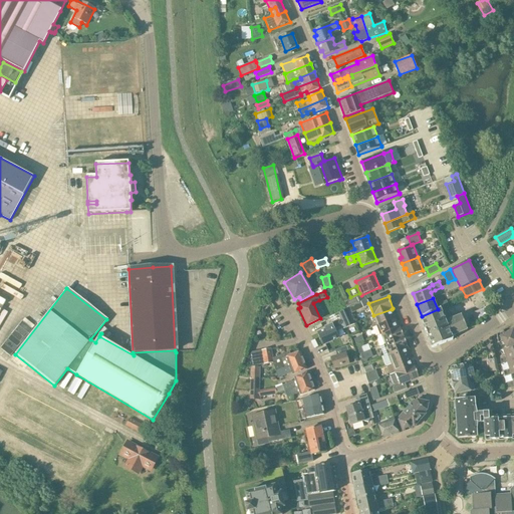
[(350,312),(368,303),(366,299),(348,307),(350,312)]
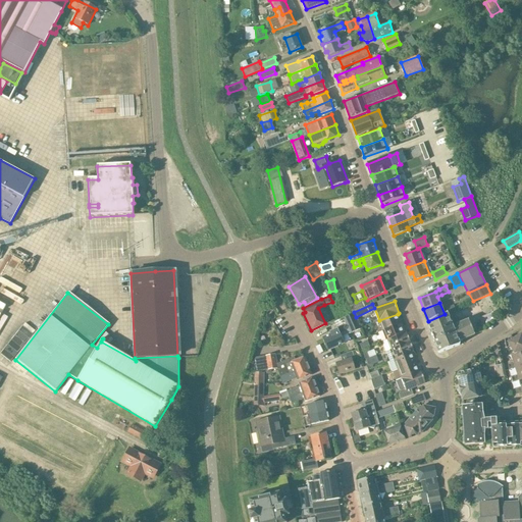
[(445,314),(428,321),(427,322),(438,353),(460,345),(459,343),(474,335),(468,319),(452,326),(447,313),(445,314)]
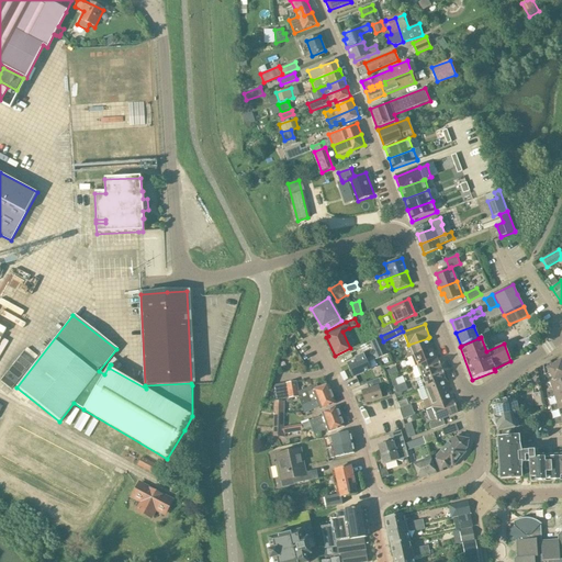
[(357,349),(359,355),(355,357),(356,359),(347,363),(353,377),(370,369),(366,359),(374,356),(377,360),(388,355),(380,338),(357,349)]
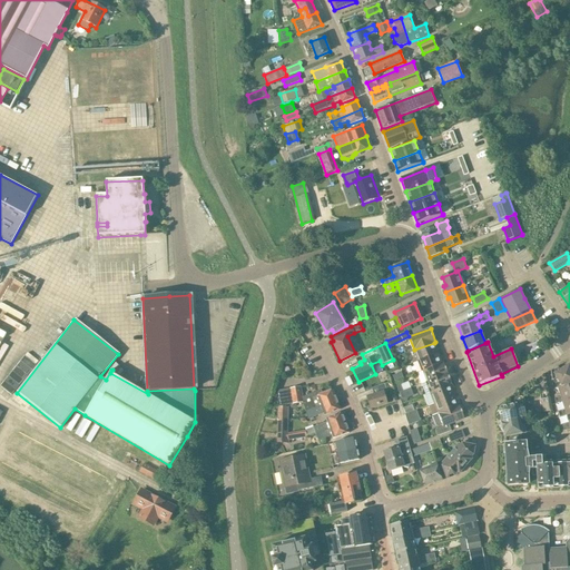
[(418,360),(439,352),(434,343),(414,350),(418,360)]
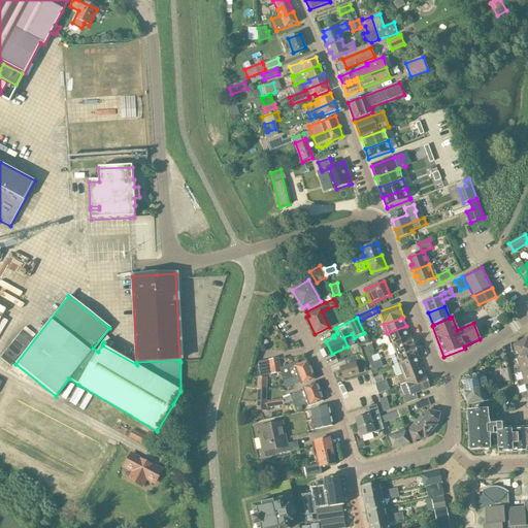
[(390,343),(409,336),(406,326),(387,333),(390,343)]
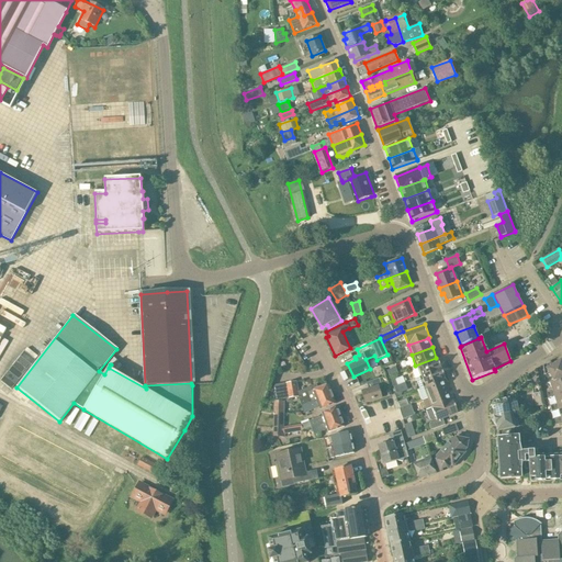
[(29,348),(1,380),(11,389),(40,358),(29,348)]
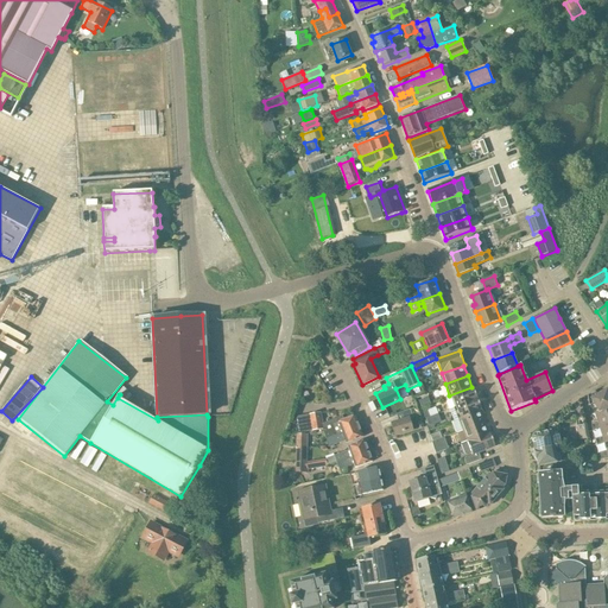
[(445,399),(450,410),(477,399),(473,386),(472,387),(449,396),(450,397),(445,399)]
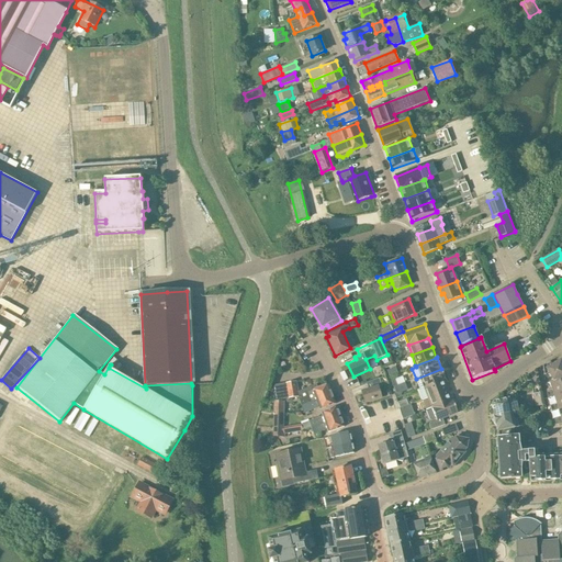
[(551,377),(561,372),(561,360),(552,366),(550,361),(543,366),(544,373),(546,373),(549,372),(551,377)]
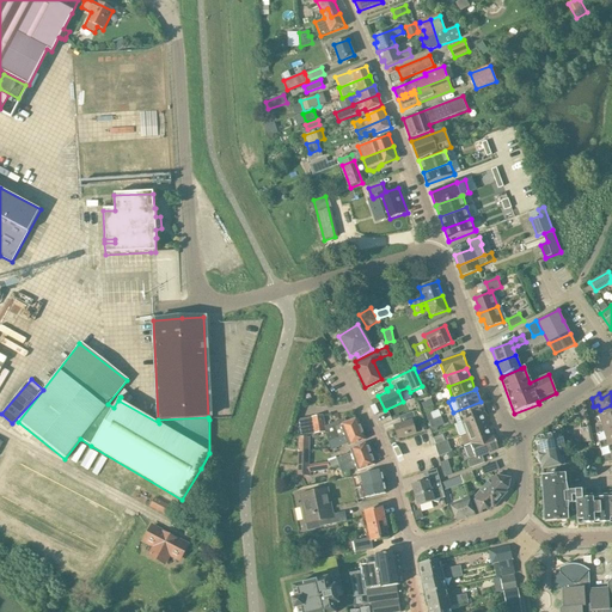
[(430,399),(422,403),(424,409),(433,405),(430,399)]
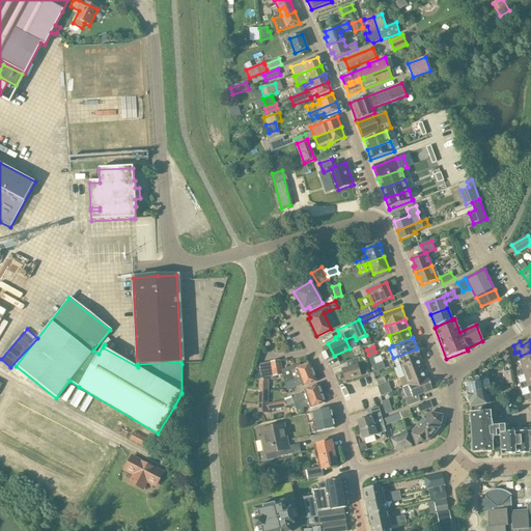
[(396,367),(400,365),(419,358),(420,358),(417,348),(393,358),(396,367)]
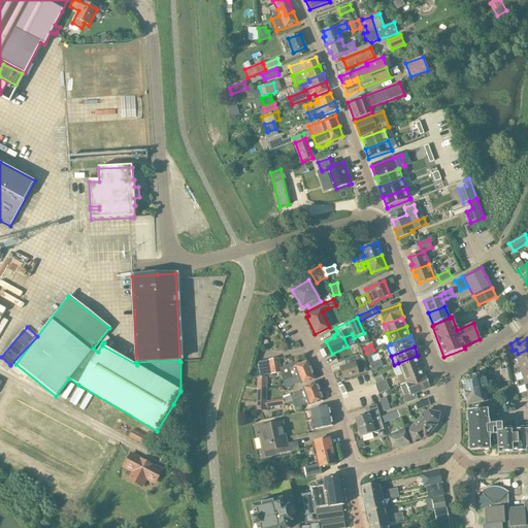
[(520,364),(527,361),(527,350),(518,354),(520,357),(518,358),(520,364)]
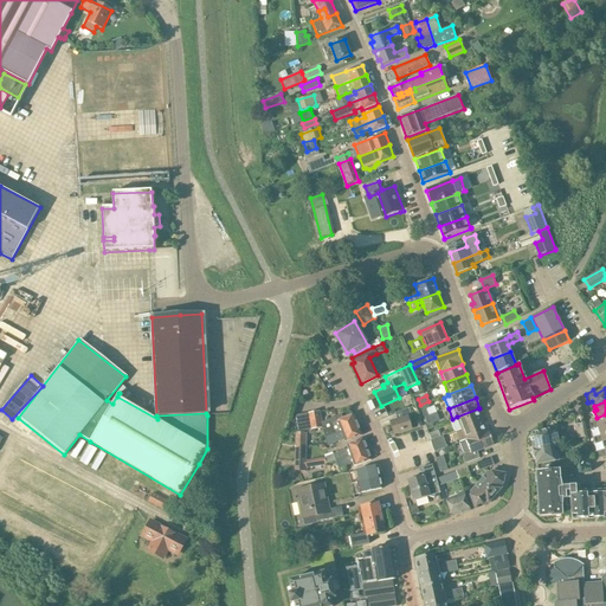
[(483,419),(478,408),(457,417),(461,427),(483,419)]
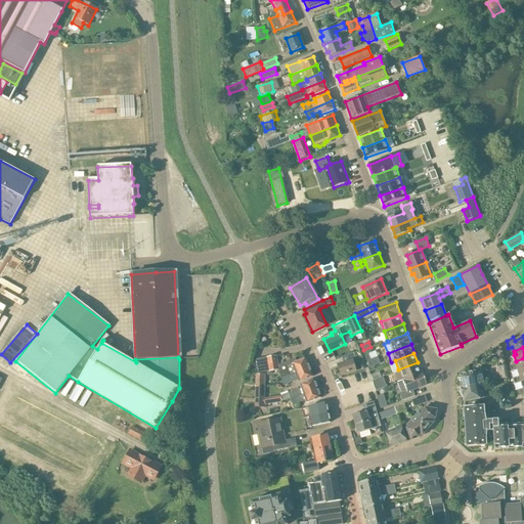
[(286,377),(309,367),(305,358),(296,362),(295,359),(277,365),(275,356),(265,358),(268,373),(277,370),(278,375),(280,380),(286,378),(286,377)]
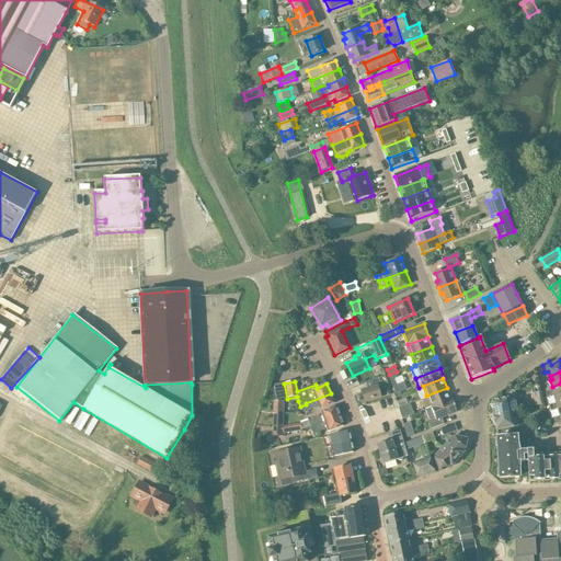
[(556,398),(560,396),(560,384),(552,387),(552,389),(546,391),(547,398),(554,395),(556,398)]
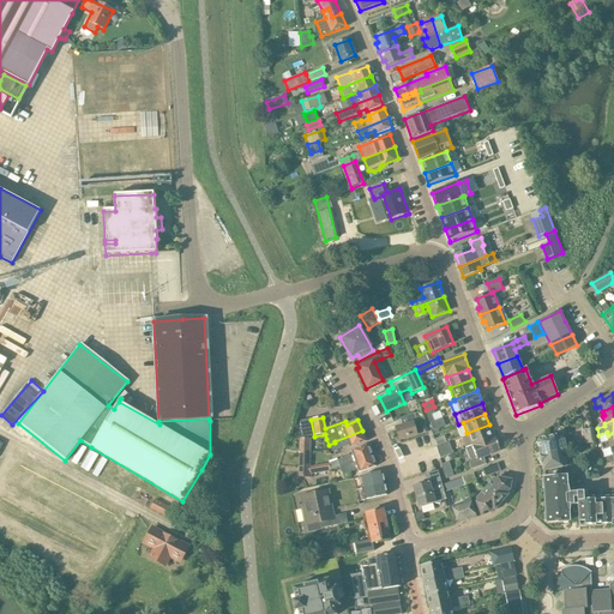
[(399,440),(416,435),(411,422),(396,428),(399,440)]
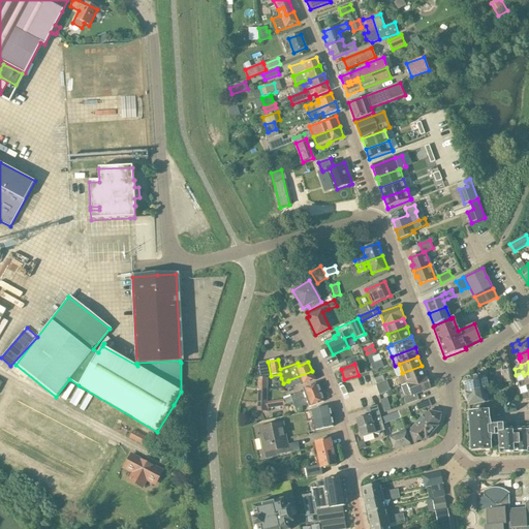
[(425,376),(422,366),(402,373),(402,374),(403,375),(405,383),(425,376)]
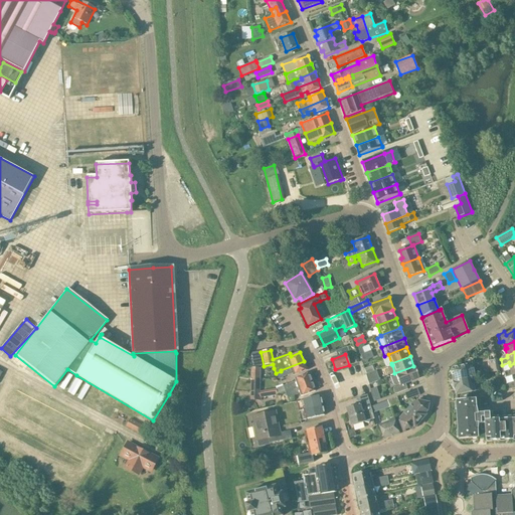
[(496,359),(489,361),(492,373),(498,371),(496,359)]
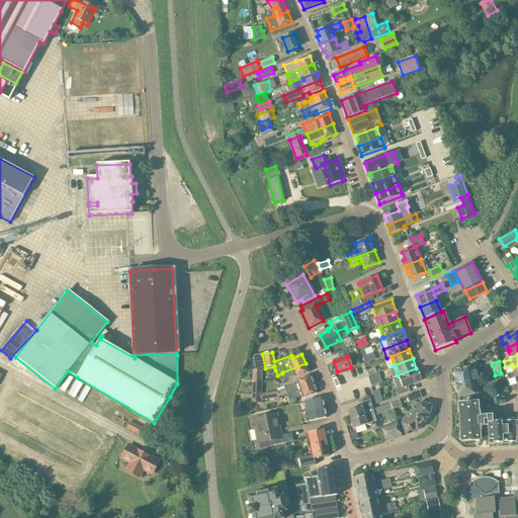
[(309,372),(306,363),(282,372),(282,373),(277,375),(280,380),(293,375),(294,377),(309,372)]
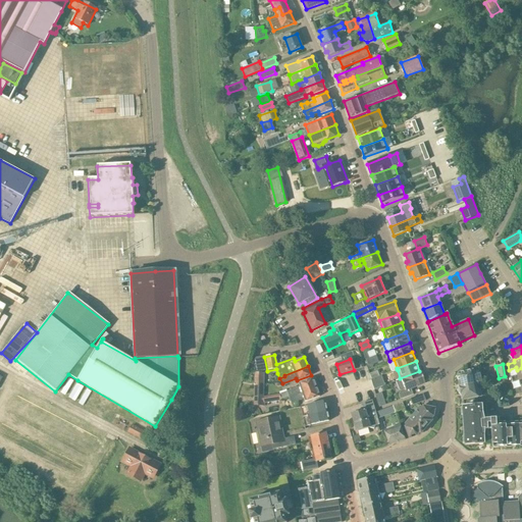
[(520,380),(521,379),(521,368),(517,370),(518,373),(511,375),(513,382),(520,380)]
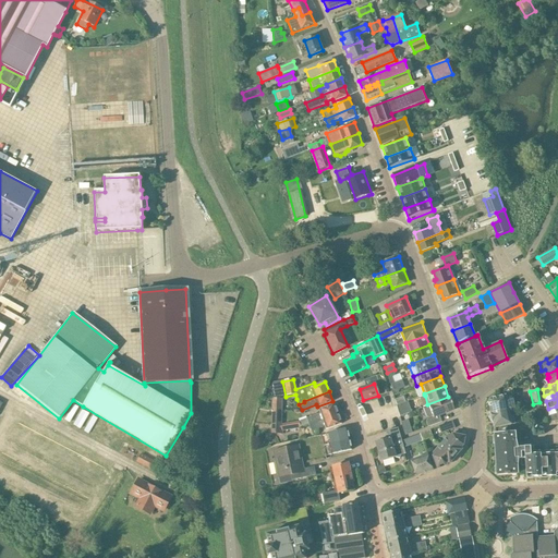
[(453,409),(449,396),(448,397),(427,404),(428,405),(433,416),(426,419),(428,425),(441,421),(439,414),(453,409)]
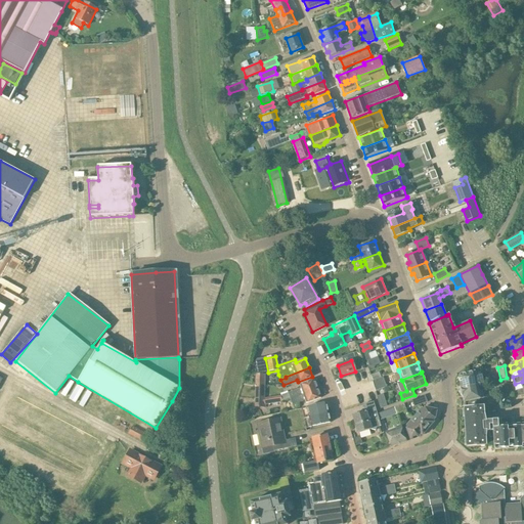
[(480,384),(484,384),(482,375),(476,377),(475,372),(460,375),(459,378),(461,388),(480,384)]
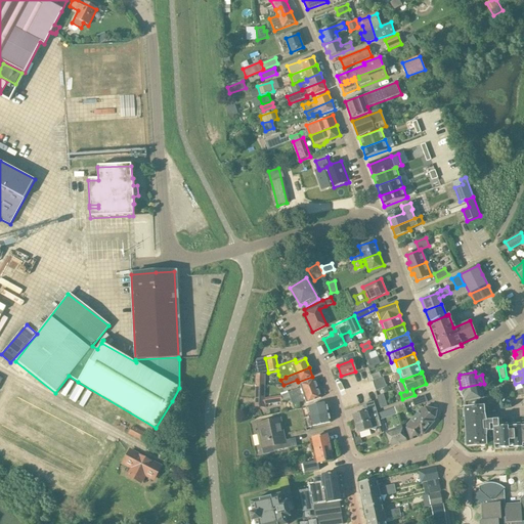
[(256,376),(255,386),(264,386),(265,376),(256,376)]
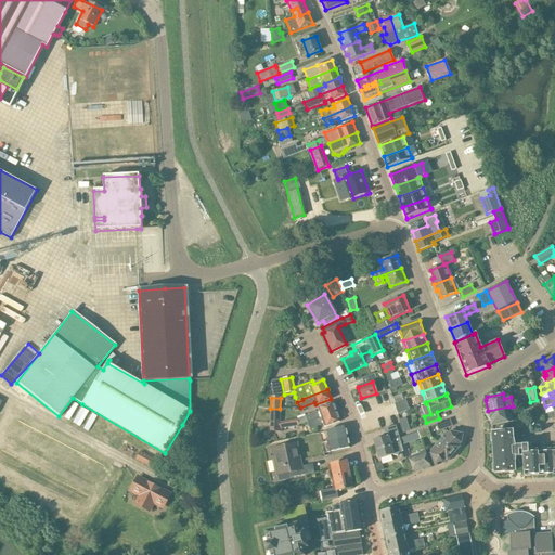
[(400,402),(395,404),(398,414),(410,410),(405,400),(400,402)]
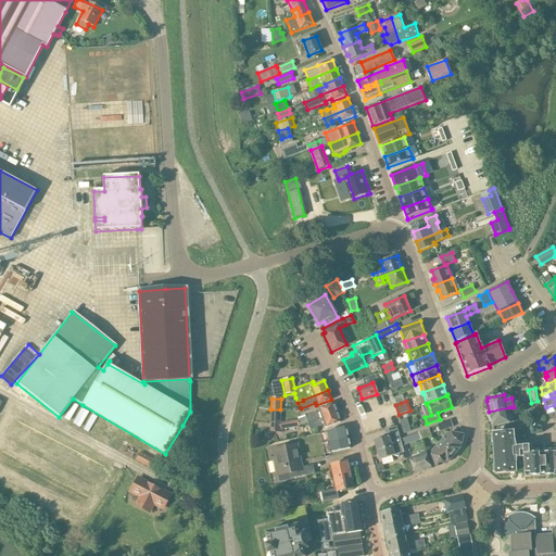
[(305,417),(307,424),(312,421),(337,413),(332,403),(317,408),(318,412),(305,417)]
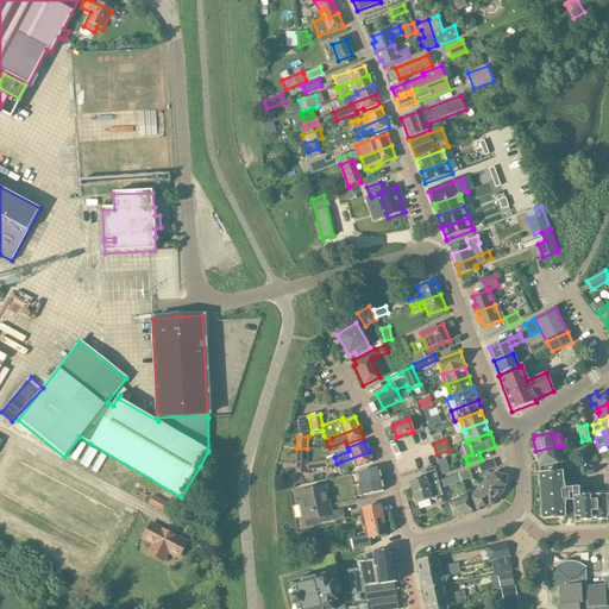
[(562,463),(558,446),(535,451),(539,468),(540,468),(541,475),(558,473),(557,464),(562,463)]
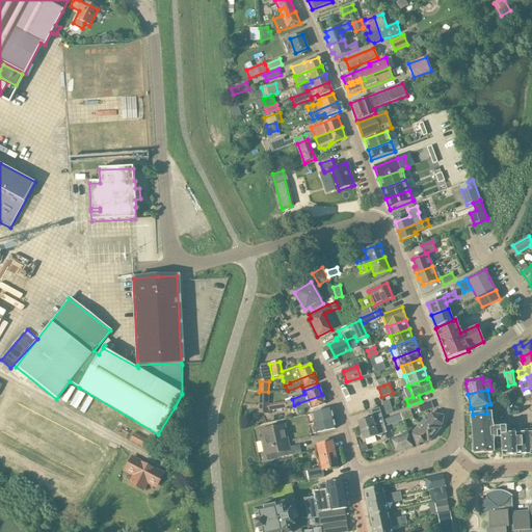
[(259,392),(259,404),(268,404),(268,392),(259,392)]
